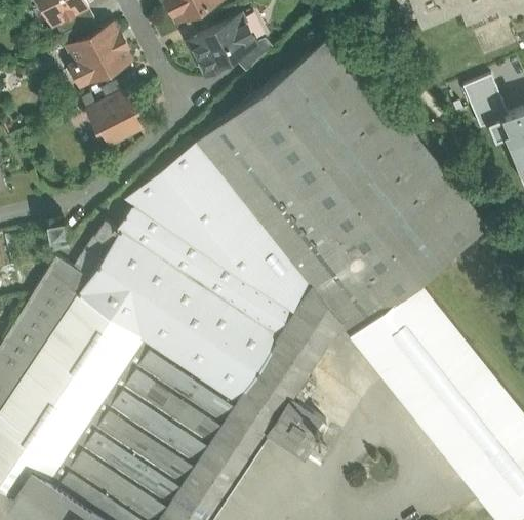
[(36,0),(50,28),(54,26),(87,8),(83,0),(36,0)]
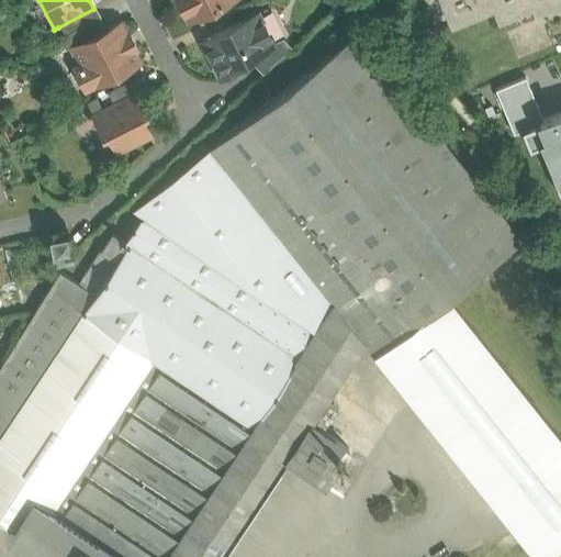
[(176,0),(184,15),(189,22),(232,0),(176,0)]
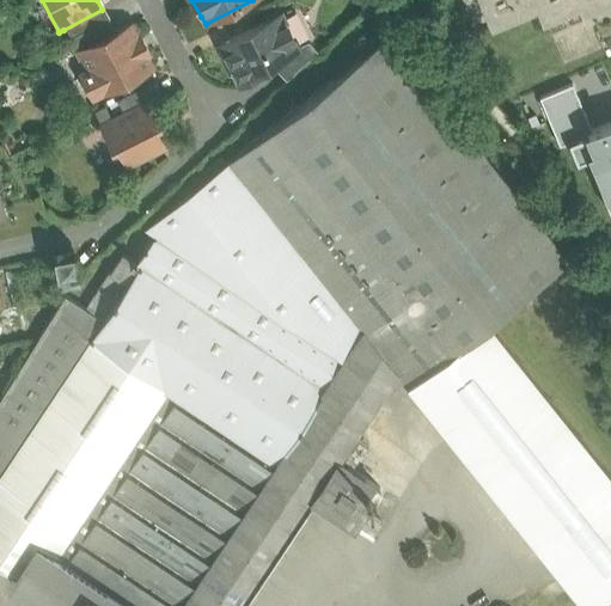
[(480,0),(489,22),(535,2),(541,17),(579,0),(582,7),(599,0),(480,0)]
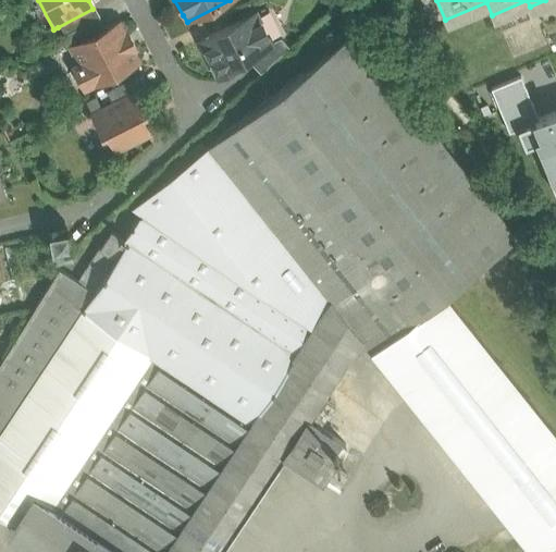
[(93,9),(58,27),(64,39),(97,22),(99,21),(93,9)]
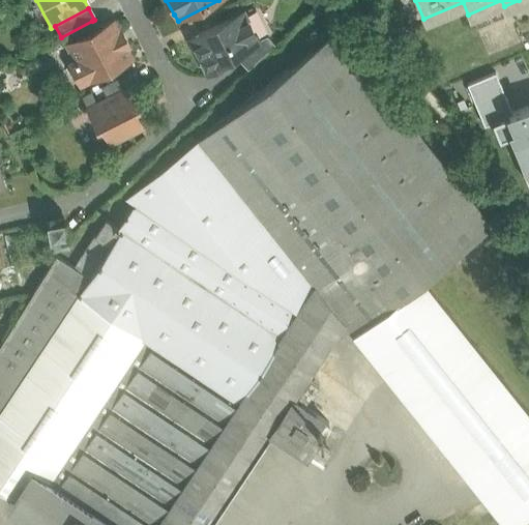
[(242,16),(189,42),(207,77),(217,71),(215,67),(233,58),(258,46),(257,45),(242,16)]
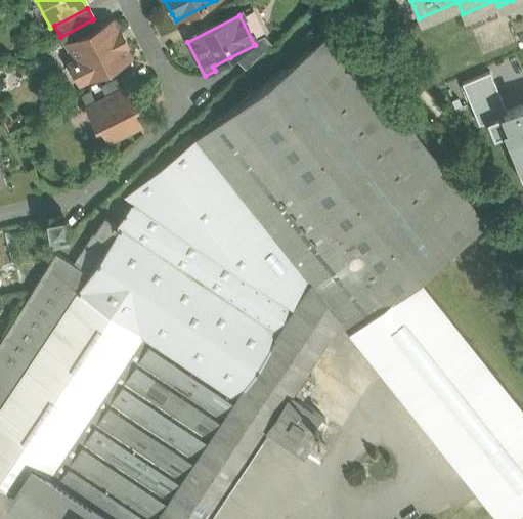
[(91,20),(62,36),(68,47),(97,32),(91,20)]
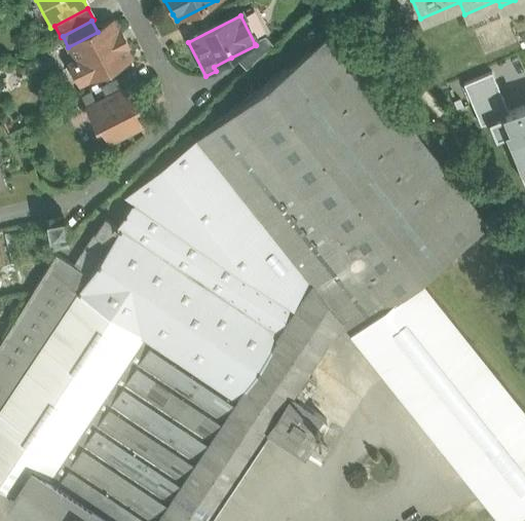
[(68,47),(76,64),(69,67),(79,86),(129,61),(112,25),(98,32),(68,47)]
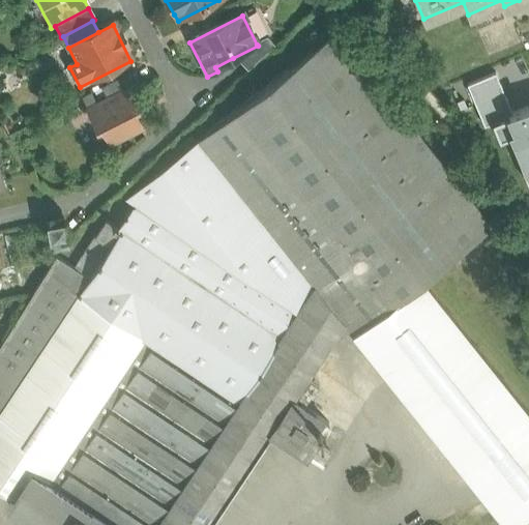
[(490,233),(335,35),(233,116),(387,314),(421,287),(490,233)]
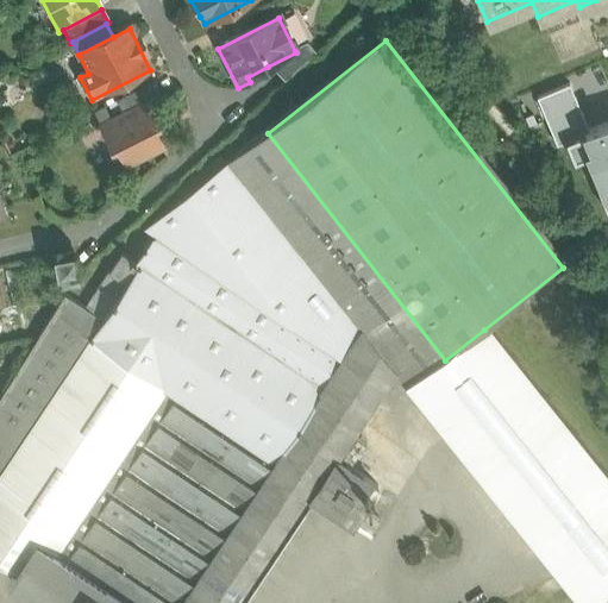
[(296,52),(268,67),(283,85),(314,55),(306,45),(295,51),(296,52)]
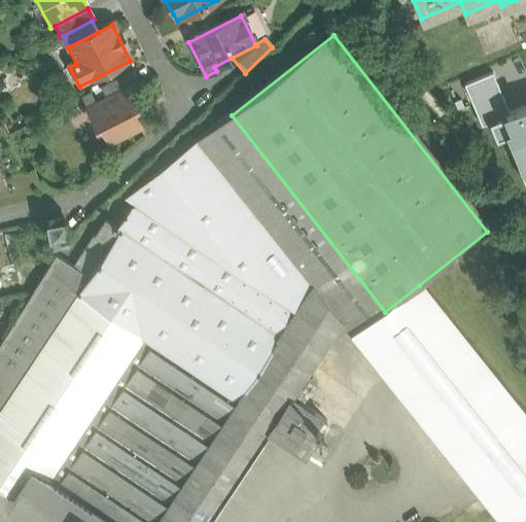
[(126,77),(100,91),(106,102),(127,92),(132,89),(126,77)]
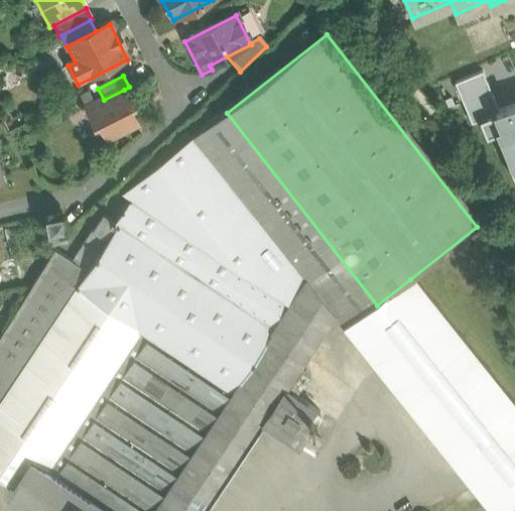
[(104,100),(85,110),(95,128),(99,126),(107,142),(137,126),(129,110),(133,108),(124,90),(104,100)]
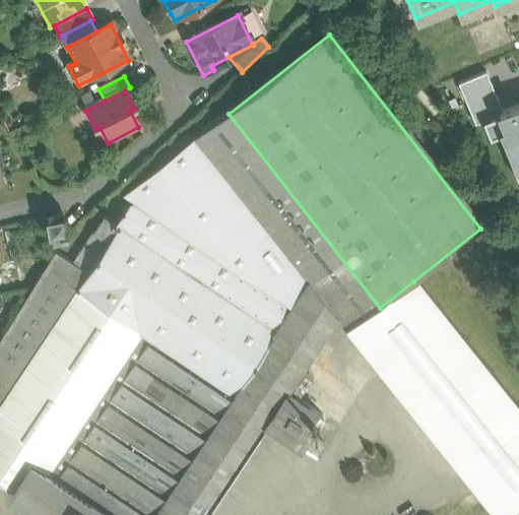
[(88,94),(80,100),(83,107),(92,103),(88,94)]
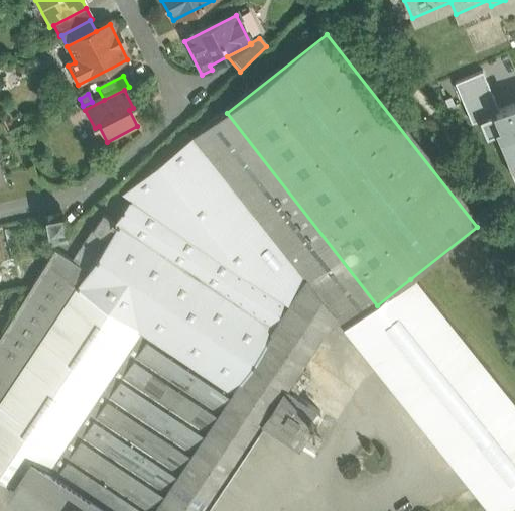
[(514,113),(513,109),(479,123),(486,140),(494,137),(514,184),(514,113)]
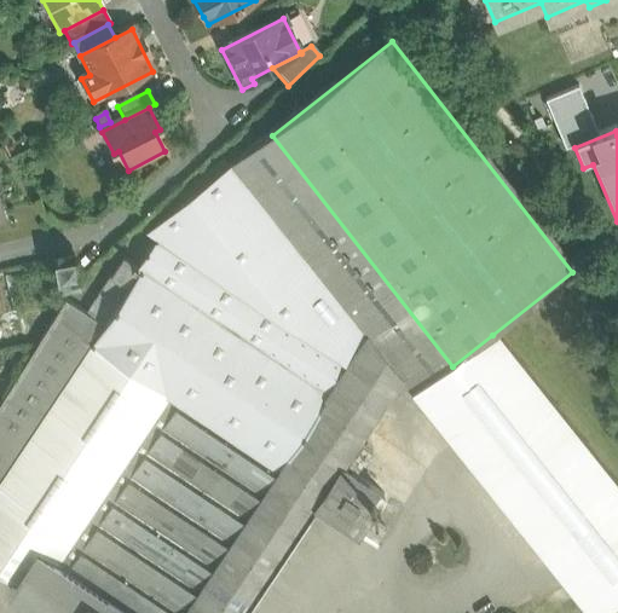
[(452,366),(272,136),(232,167),(368,340),(402,383),(400,386),(410,399),(452,366)]
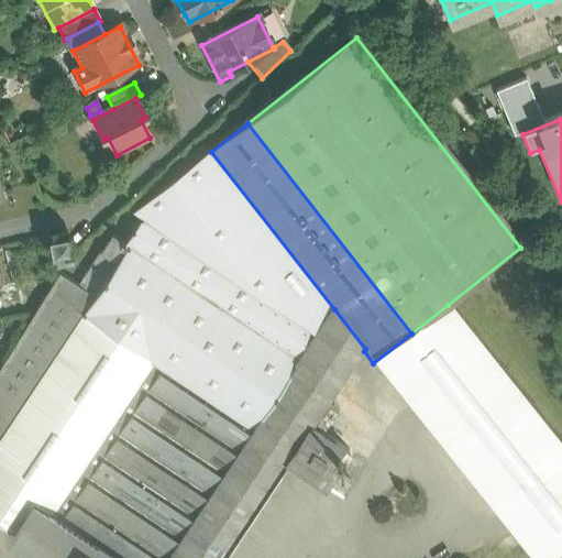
[(334,309),(211,152),(132,214),(142,220),(155,229),(173,241),(175,242),(190,253),(190,252),(193,253),(193,254),(208,264),(210,265),(226,276),(226,275),(228,277),(239,285),(244,276),(256,285),(251,294),(261,299),(263,301),(262,301),(278,312),(278,310),(281,312),(279,313),(296,323),(298,324),(297,324),(316,336),(334,309)]
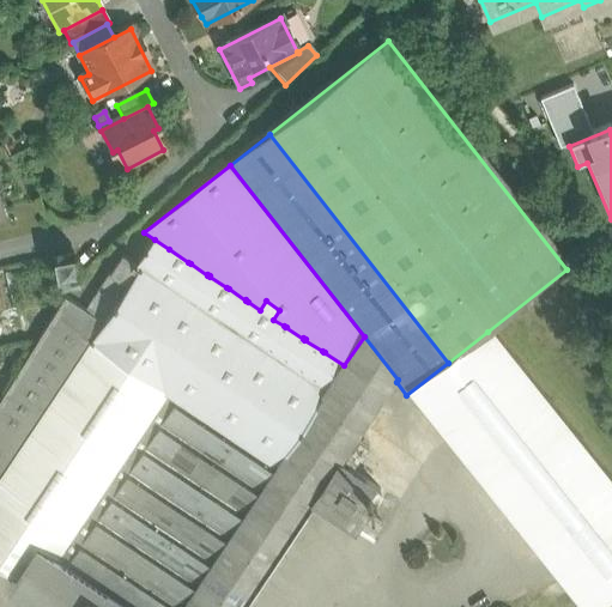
[(246,301),(229,289),(226,287),(210,277),(210,275),(207,274),(207,275),(191,263),(188,262),(169,249),(155,240),(135,268),(139,271),(323,396),(344,365),(323,352),(325,352),(322,351),(304,340),(306,339),(303,338),(303,339),(285,327),(286,327),(284,326),(273,320),(279,310),(266,301),(260,310),(248,302),(246,299),(246,301)]
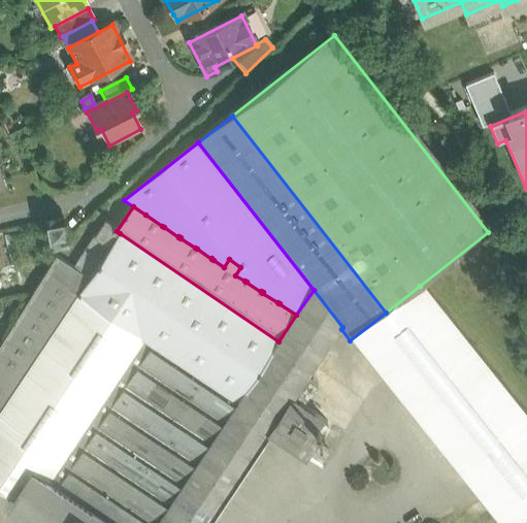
[(62,223),(47,226),(50,239),(65,236),(62,223)]
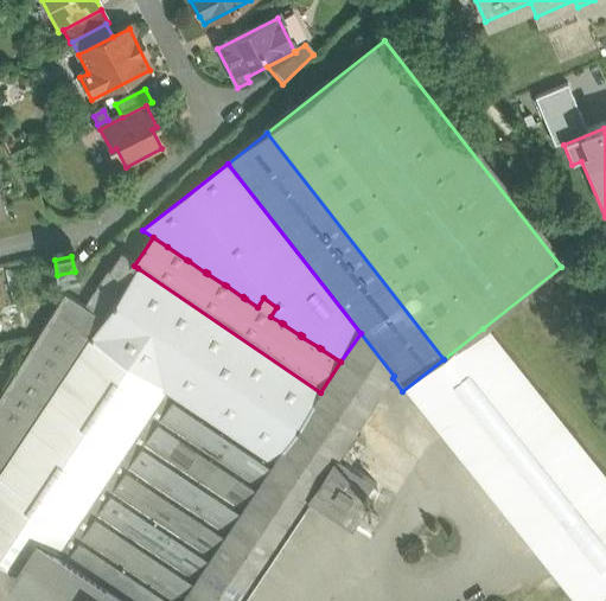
[(109,275),(85,311),(102,323),(138,268),(134,266),(132,264),(134,262),(129,260),(128,262),(122,257),(110,276),(109,275)]
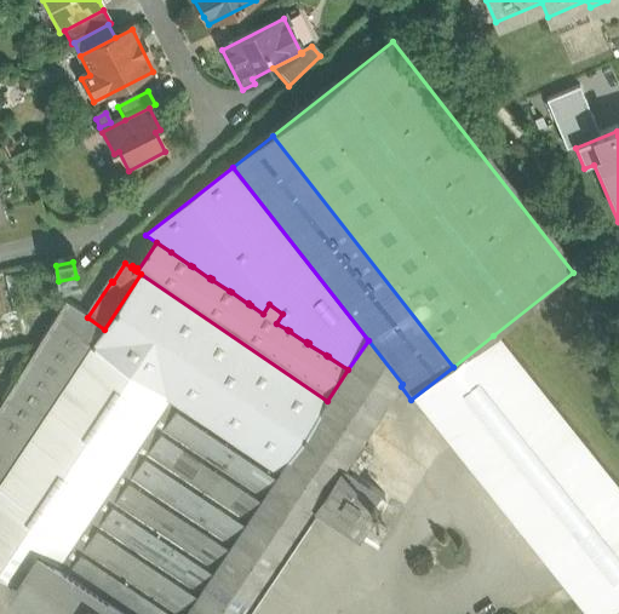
[(327,401),(141,274),(104,330),(91,350),(178,409),(279,477),(328,402),(327,401)]
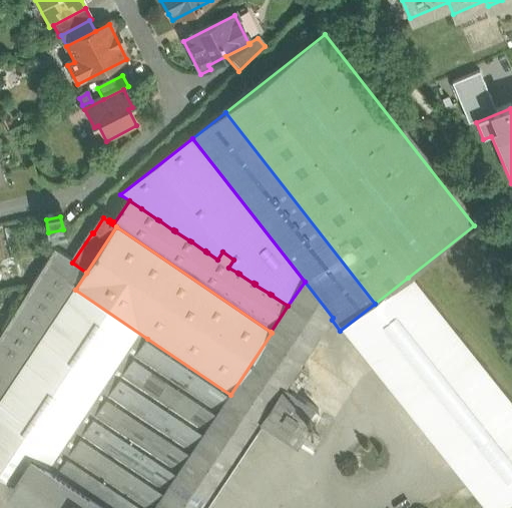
[(63,229),(48,232),(51,245),(65,242),(63,229)]
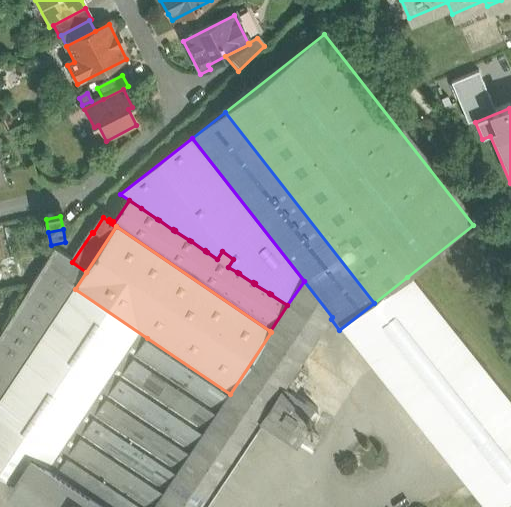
[(52,253),(13,315),(44,335),(75,289),(86,272),(72,262),(54,250),(52,253)]
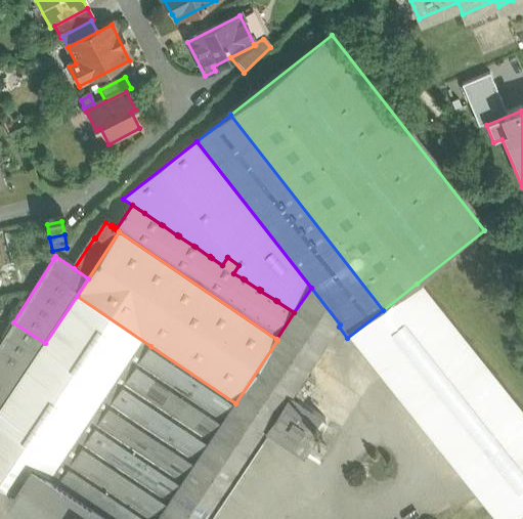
[(519,518),(522,516),(522,422),(417,284),(383,310),(347,338),(486,518),(519,518)]
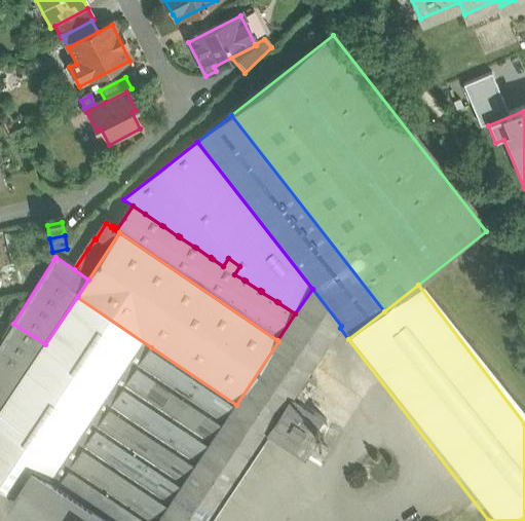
[(295,313),(277,340),(278,341),(236,405),(158,520),(212,520),(268,436),(290,403),(340,328),(341,326),(312,289),(295,313)]
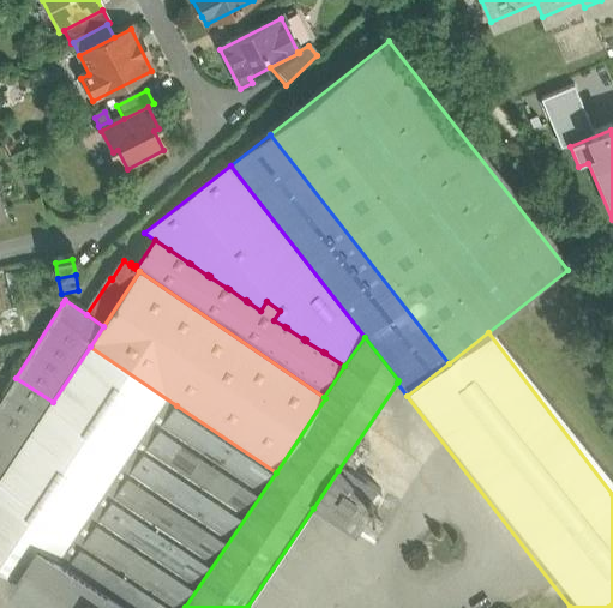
[(53,402),(0,481),(0,529),(65,572),(176,405),(90,347),(53,402)]
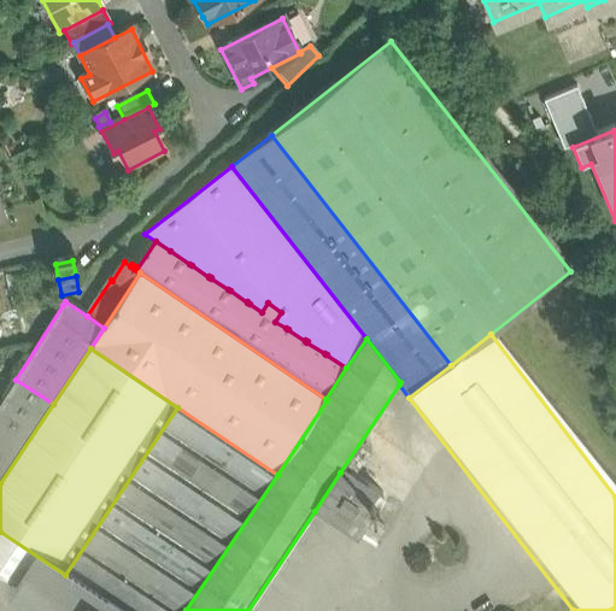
[(0,483),(53,404),(16,380),(0,405),(0,483)]
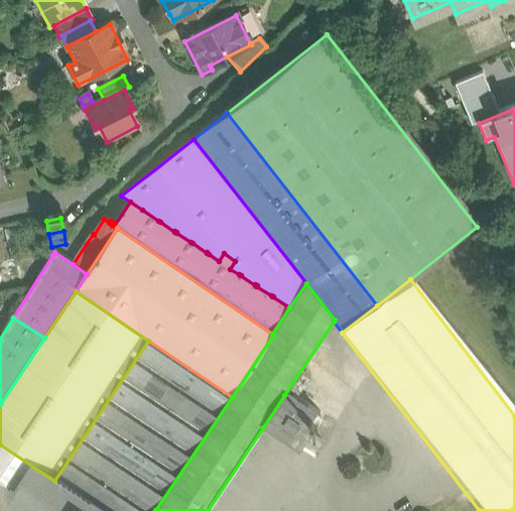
[(148,341),(54,481),(100,510),(155,510),(232,397),(148,341)]
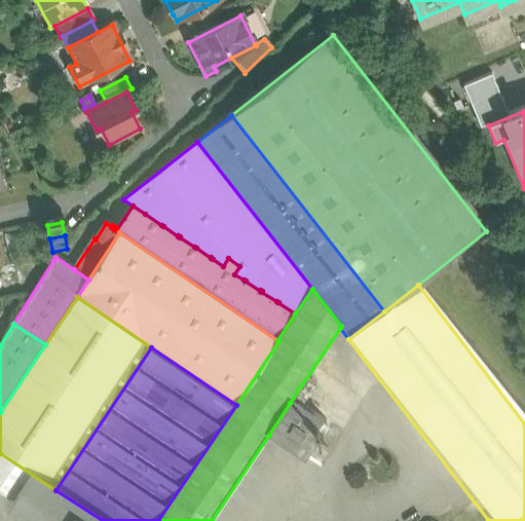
[(325,426),(290,403),(268,436),(319,469),(328,455),(312,445),(325,426)]
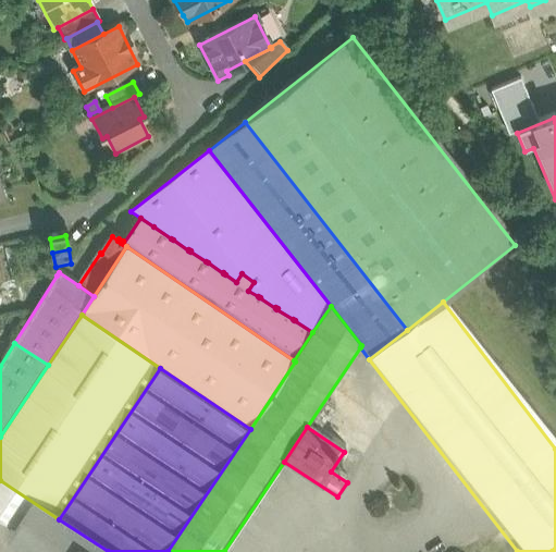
[(345,461),(345,463),(345,465),(346,466),(348,467),(350,468),(353,467),(354,466),(355,465),(356,463),(355,461),(354,460),(353,458),(350,457),(348,457),(346,458),(345,461)]
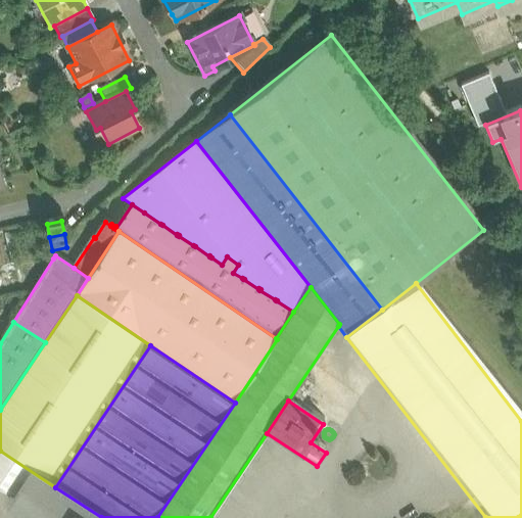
[(101,517),(55,487),(0,451),(0,488),(13,498),(8,505),(28,517),(101,517)]
